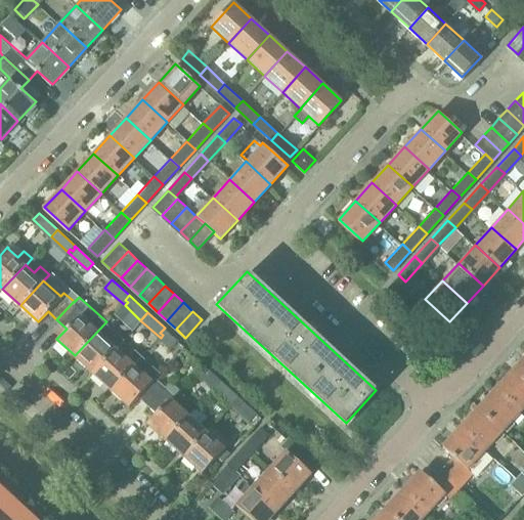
[(106,321),(75,355),(93,372),(116,347),(117,347),(125,339),(106,321)]
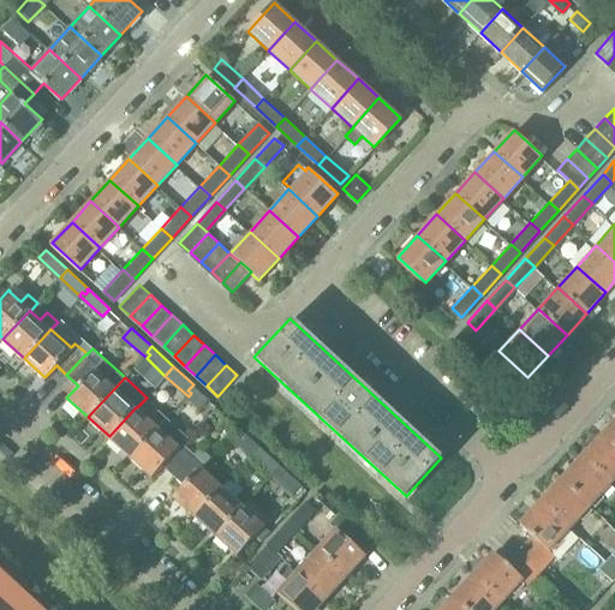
[(199,407),(208,398),(193,384),(187,390),(191,393),(189,396),(199,407)]
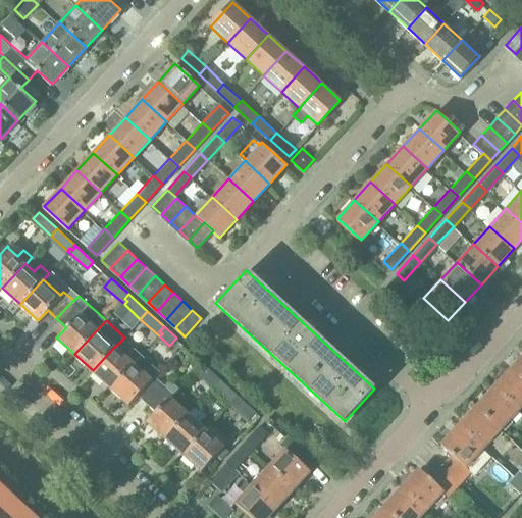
[(125,355),(116,346),(115,346),(93,370),(110,387),(142,354),(134,346),(125,355)]
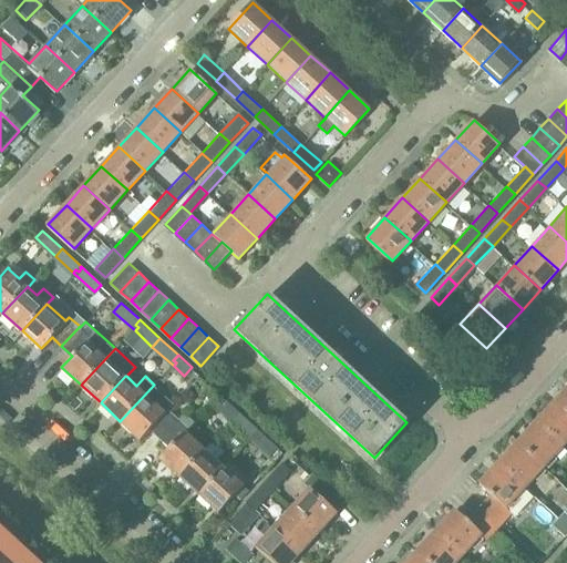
[(154,385),(120,421),(141,439),(151,428),(161,437),(178,418),(167,408),(173,402),(154,385)]
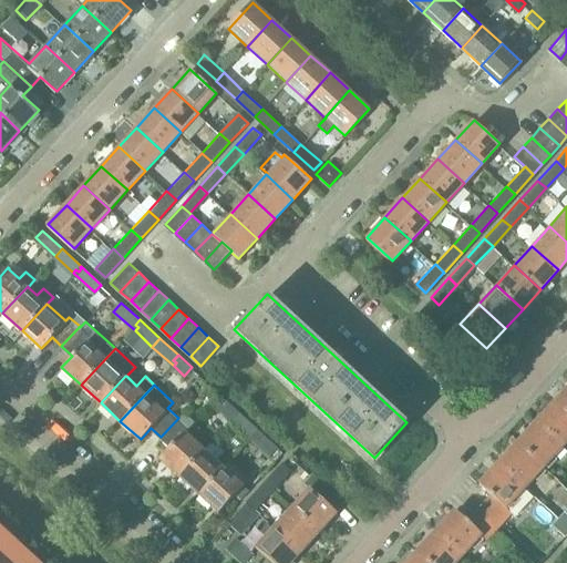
[(566,385),(555,399),(566,410),(566,385)]
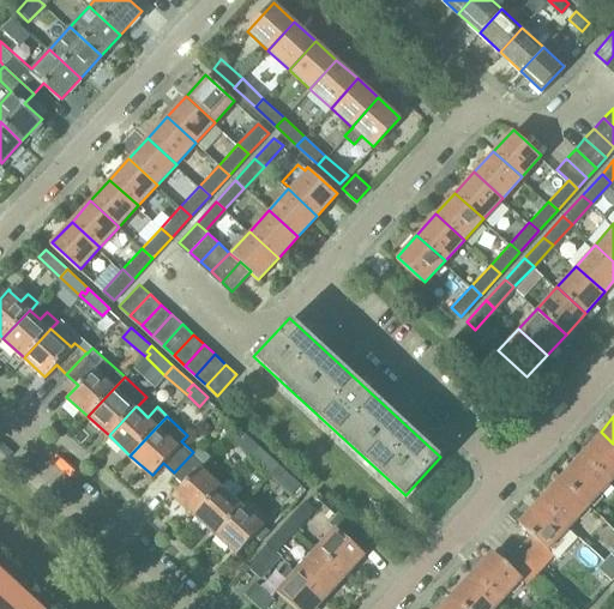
[(238,424),(229,434),(251,453),(259,444),(238,424)]
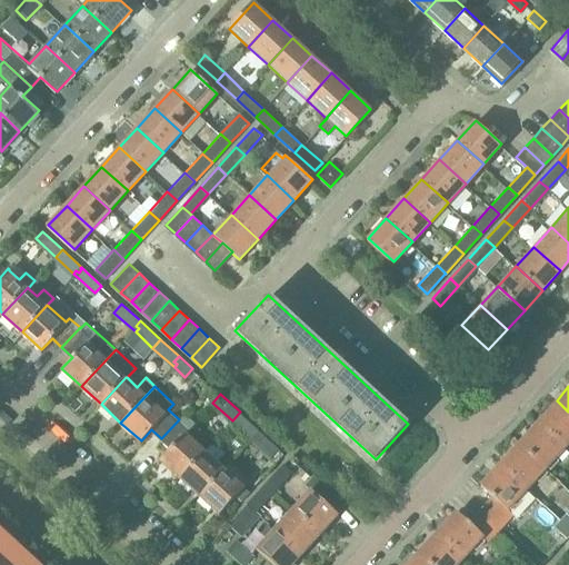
[(568,440),(568,412),(557,400),(538,422),(565,446),(568,440)]
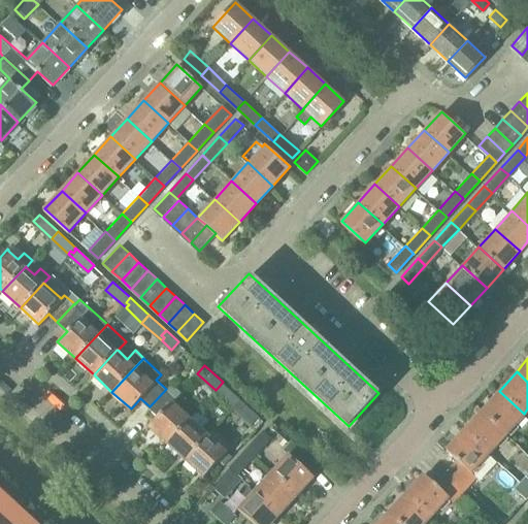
[(223,382),(216,390),(232,405),(235,402),(237,404),(240,400),(241,399),(223,382)]
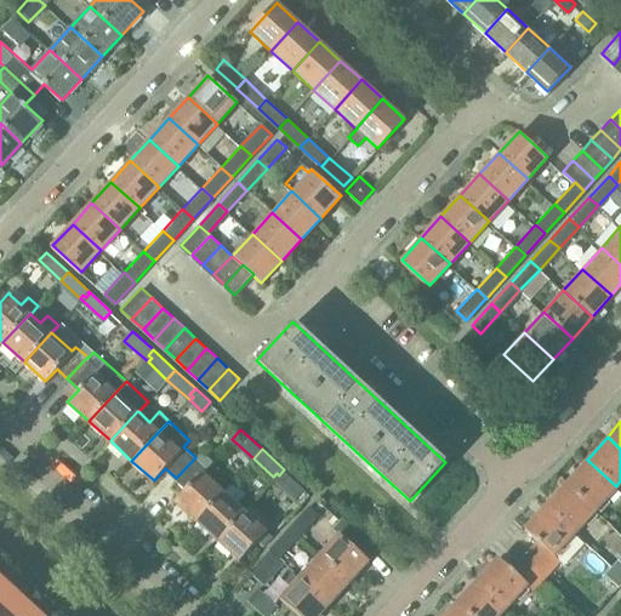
[(201,451),(195,457),(176,478),(186,488),(175,500),(197,520),(224,490),(204,471),(212,460),(201,451)]
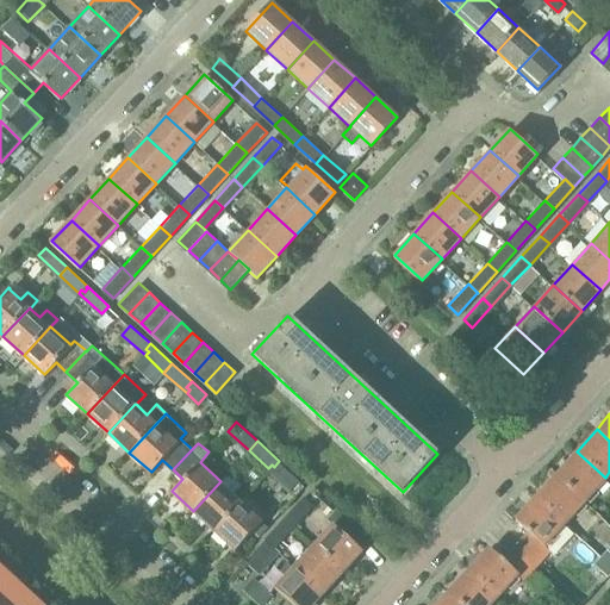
[(605,478),(577,451),(556,473),(585,500),(605,478)]
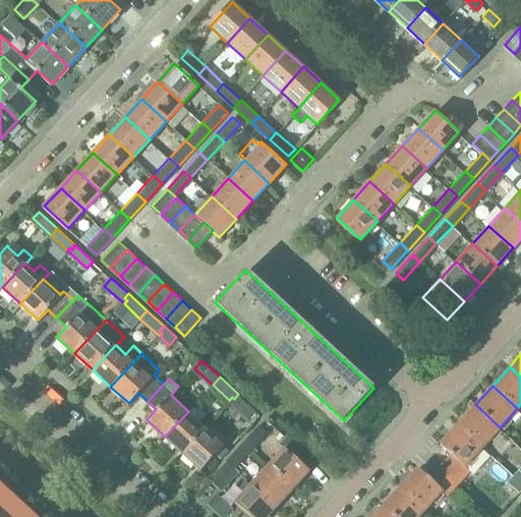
[(248,417),(255,409),(238,394),(237,395),(234,399),(232,397),(229,400),(248,417)]
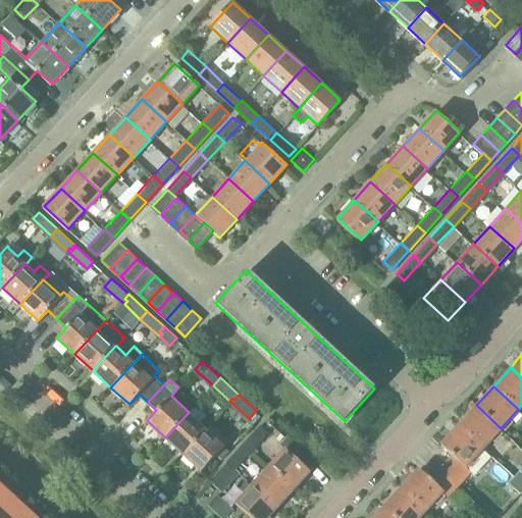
[(196,404),(189,412),(165,437),(184,454),(207,428),(206,427),(199,421),(207,414),(196,404)]
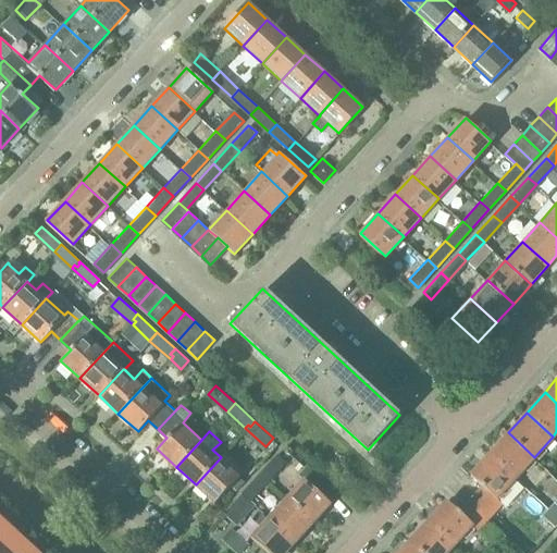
[(534,457),(508,432),(490,453),(516,477),(534,457)]
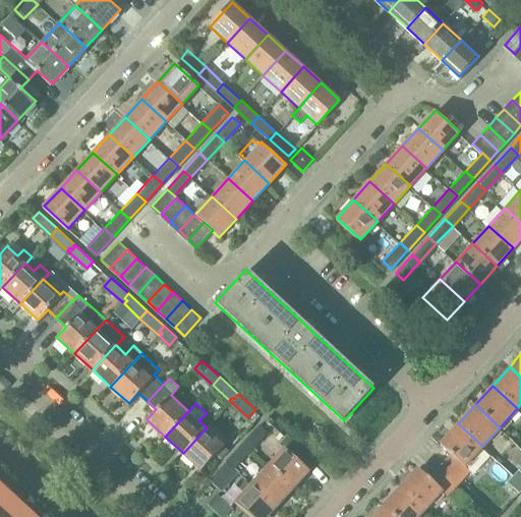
[(207,427),(183,453),(200,469),(229,438),(211,420),(206,426),(207,427)]
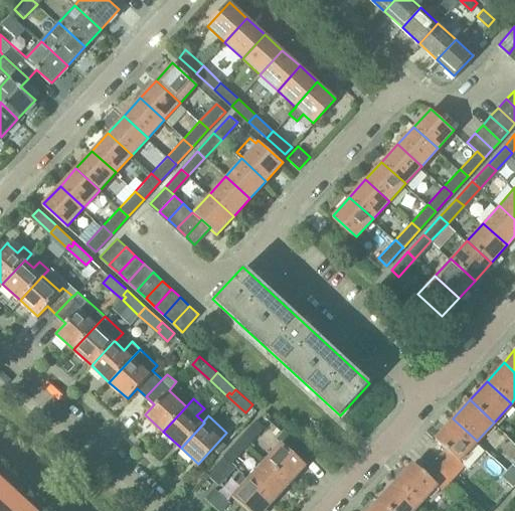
[(242,442),(246,446),(265,426),(256,418),(240,436),(244,440),(242,442)]
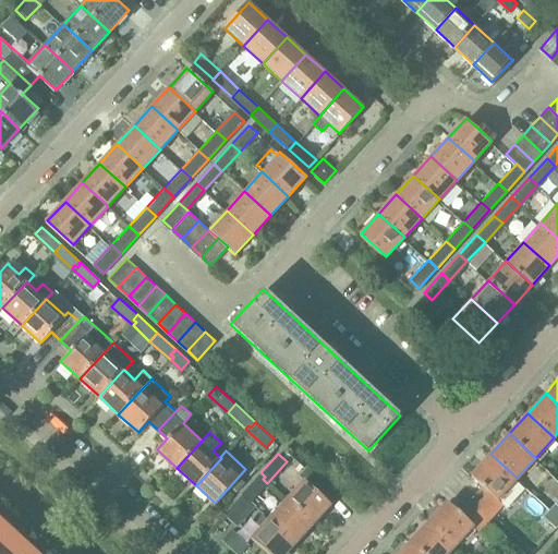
[(517,478),(490,454),(471,473),(483,484),(471,497),(490,516),(502,503),(498,498),(517,478)]
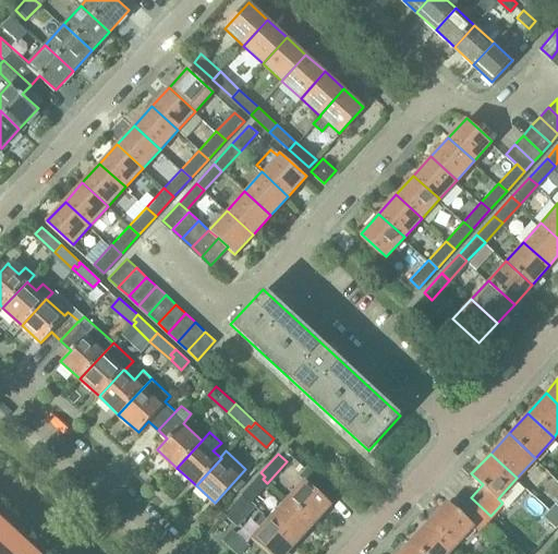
[(286,498),(313,524),(331,504),(318,493),(328,482),(307,464),(299,473),(303,479),(286,498)]
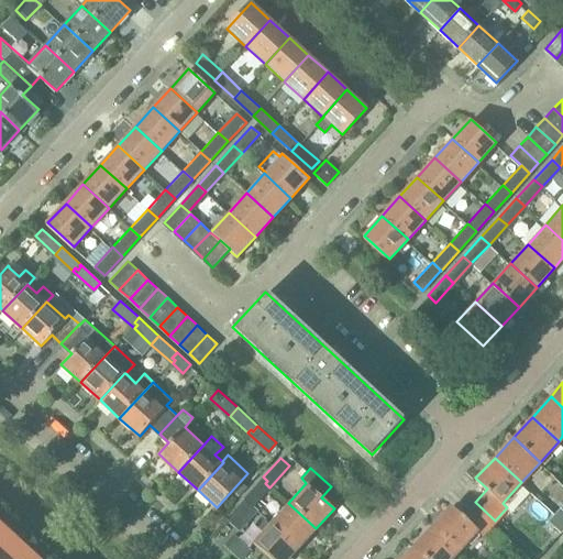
[(244,497),(252,505),(269,488),(265,483),(267,481),(263,477),(244,497)]
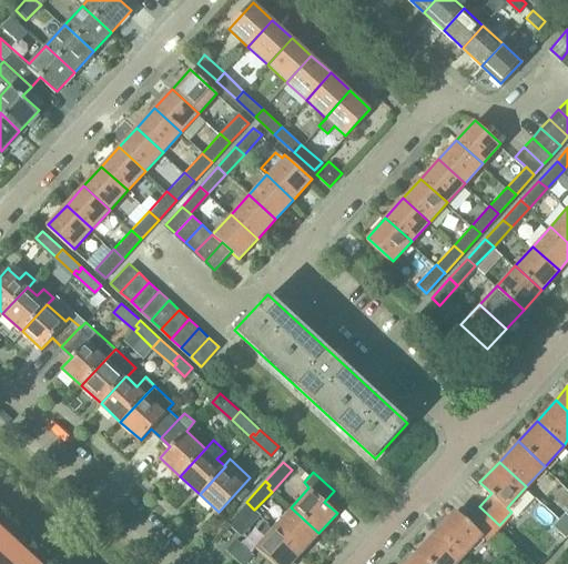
[(259,514),(254,510),(246,502),(229,521),(241,533),(259,514)]
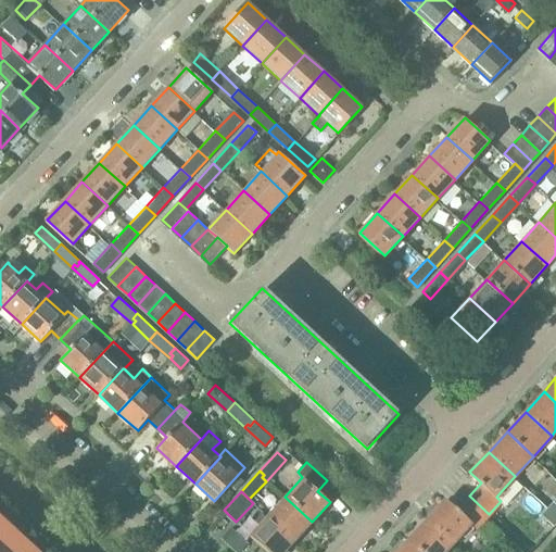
[(428,518),(454,543),(472,523),(477,527),(489,514),(469,496),(457,509),(446,498),(428,518)]
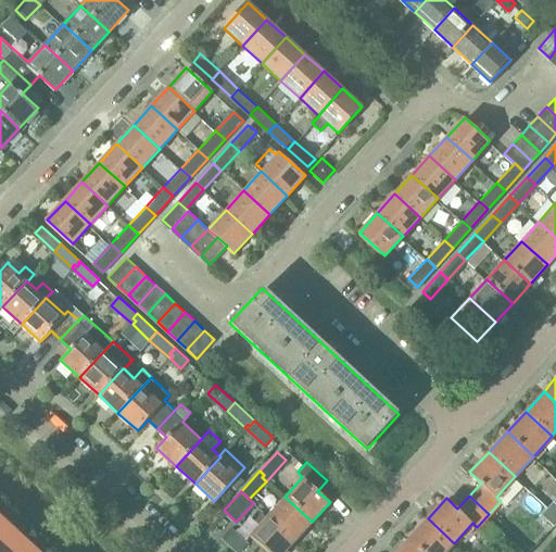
[(312,522),(285,497),(266,515),(293,541),(312,522)]
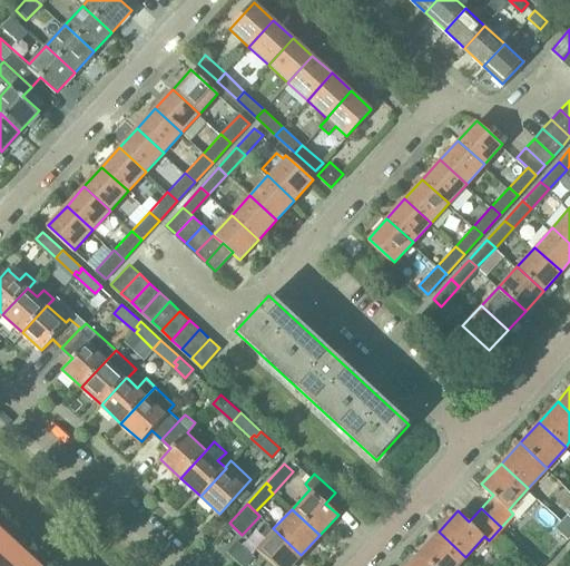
[(554,527),(567,538),(569,535),(569,528),(561,520),(554,527)]
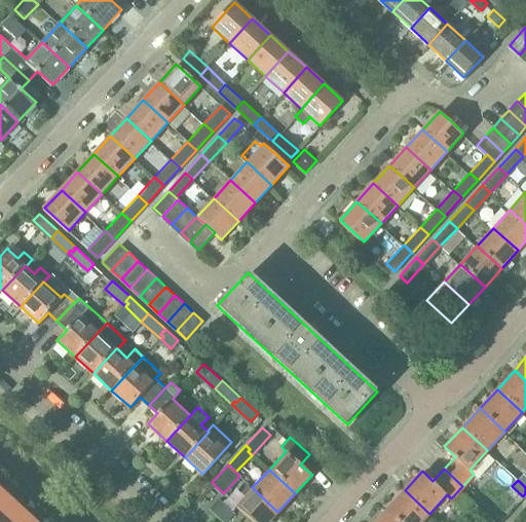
[(268,521),(277,512),(252,487),(251,489),(247,485),(241,490),(246,494),(236,505),(254,521),(268,521)]
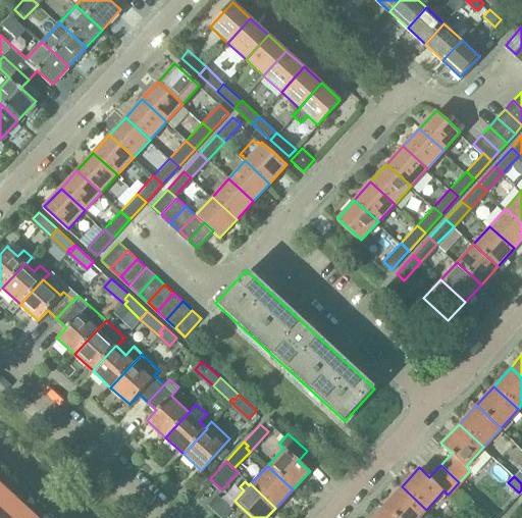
[(34,517),(36,517),(0,483),(0,517),(34,517)]
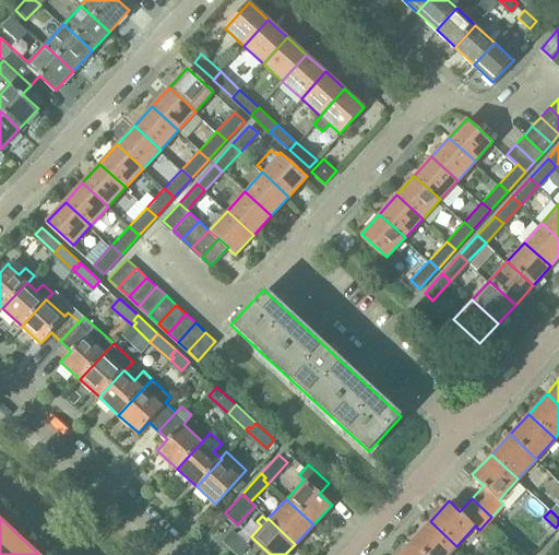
[(448,554),(456,546),(430,521),(412,542),(425,554),(448,554)]
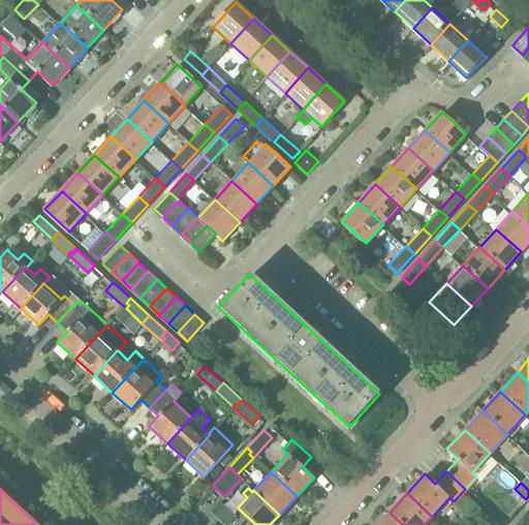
[(220,494),(210,504),(228,522),(239,511),(220,494)]
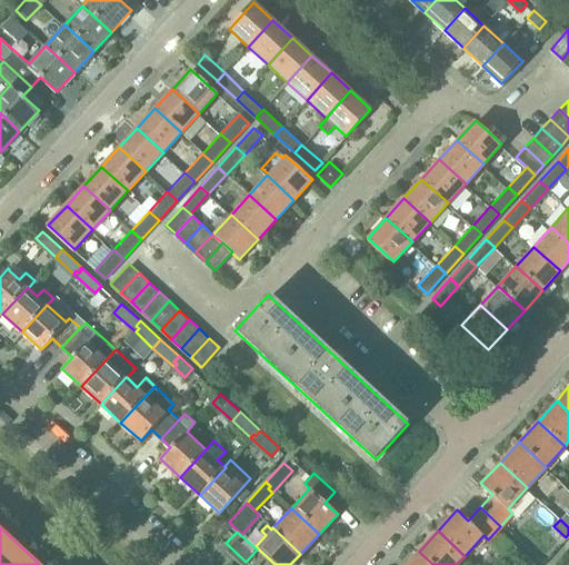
[(432,564),(419,552),(406,564),(432,564)]
